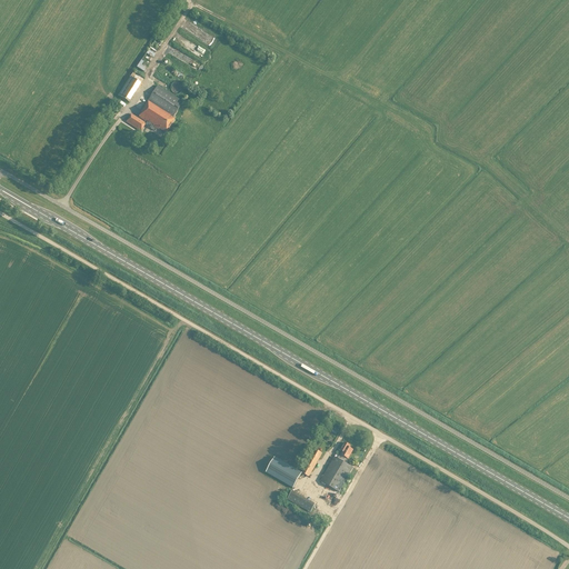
[(136,66),(143,71),(163,42),(156,37),(136,66)]
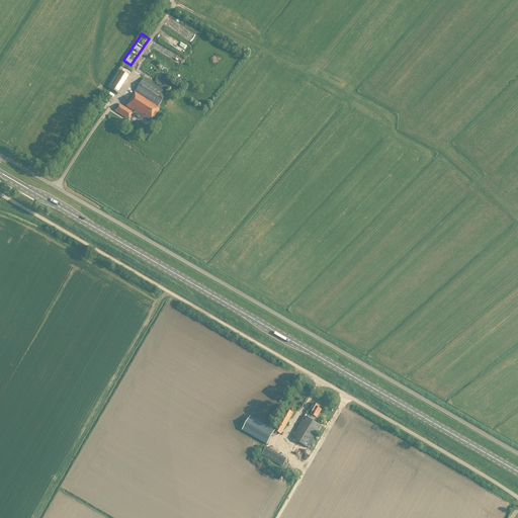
[(151,59),(150,62),(165,72),(167,69),(151,59)]
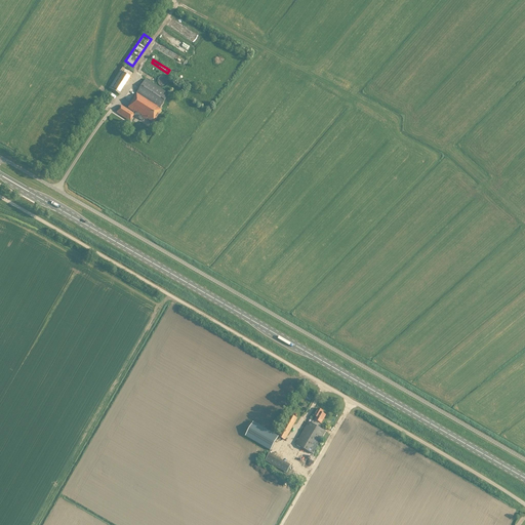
[(118,93),(129,76),(120,70),(109,87),(118,93)]
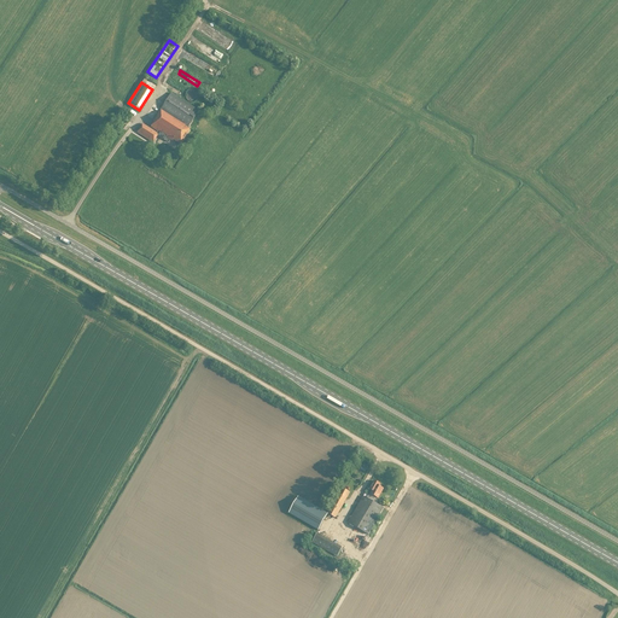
[(157,130),(156,132),(158,133),(159,132),(165,135),(163,139),(168,141),(170,139),(172,140),(173,139),(180,143),(188,128),(184,126),(185,123),(187,126),(198,110),(170,92),(152,121),(153,121),(150,126),(157,130)]
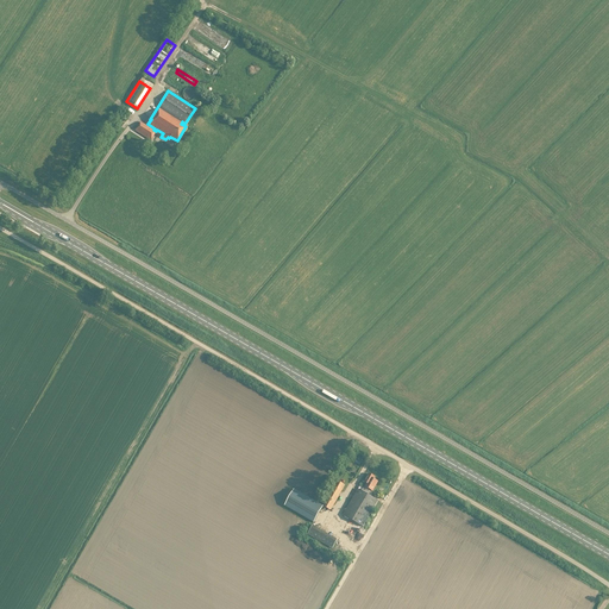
[(135,130),(150,139),(156,131),(154,130),(140,121),(135,130)]
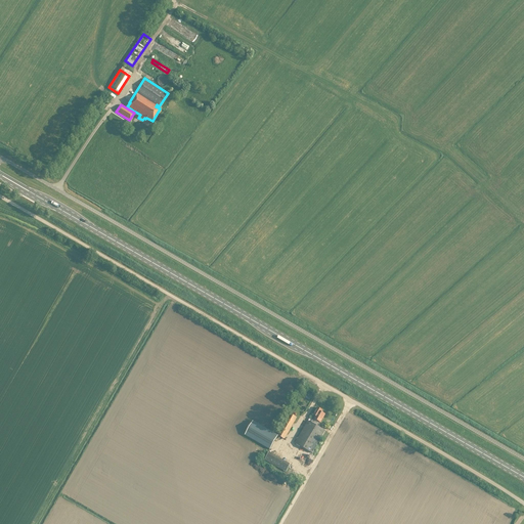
[(262,403),(252,421),(277,435),(288,418),(262,403)]
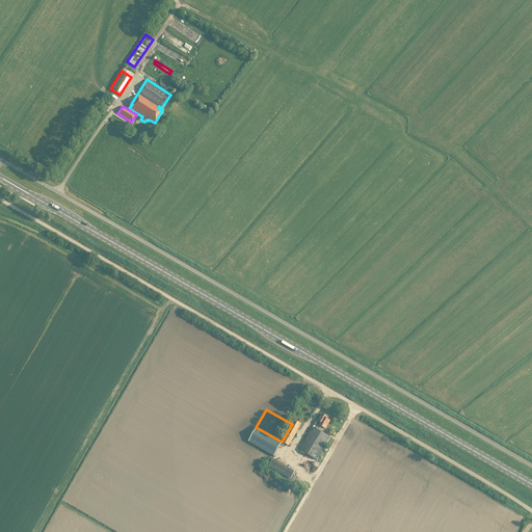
[(318,421),(320,422),(319,424),(317,424),(315,428),(312,427),(299,450),(316,459),(329,436),(319,431),(322,426),(325,428),(329,420),(325,418),(326,416),(322,414),(318,421)]
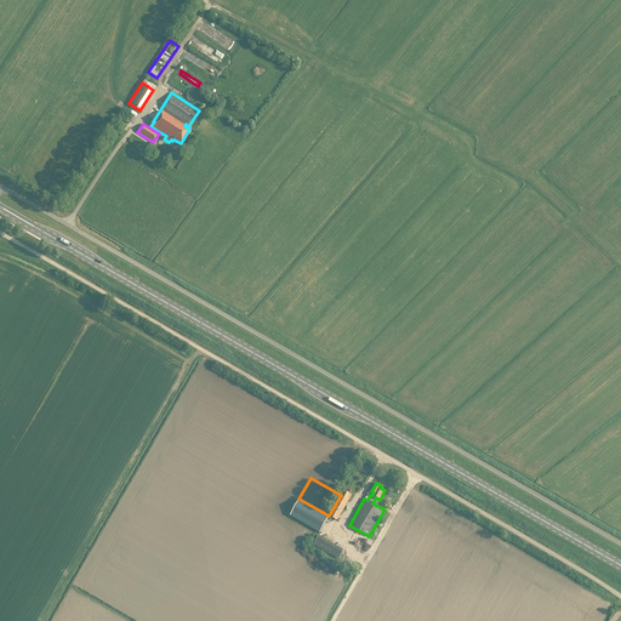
[(347,489),(335,517),(340,519),(353,491),(347,489)]
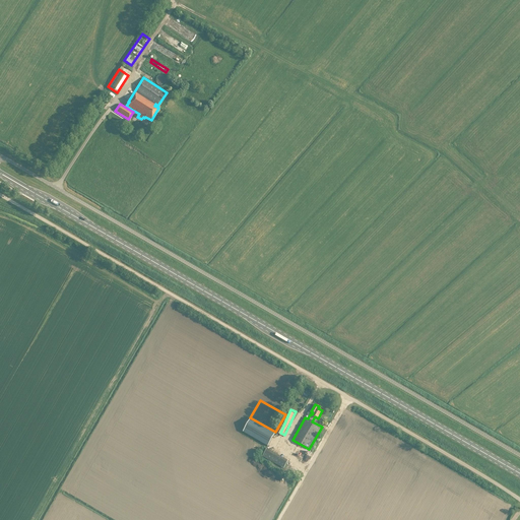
[(275,432),(250,417),(242,431),(267,446),(275,432)]
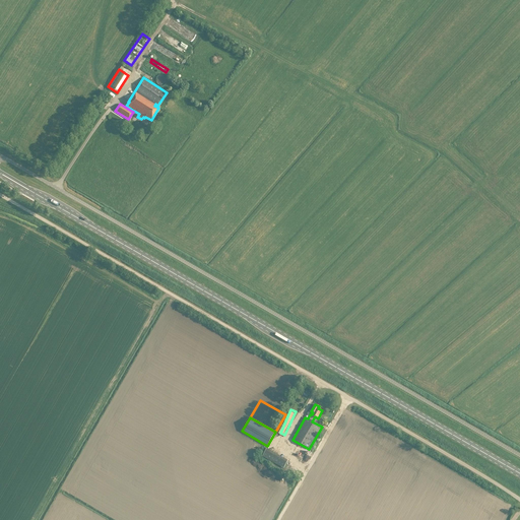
[(266,448),(262,455),(283,467),(287,460),(271,451),(266,448)]
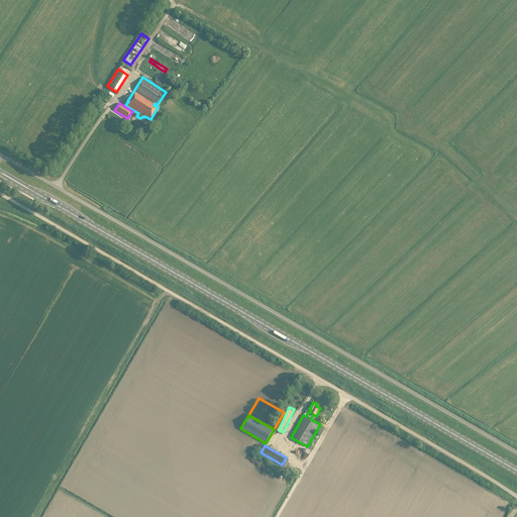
All buildings are outlined.
